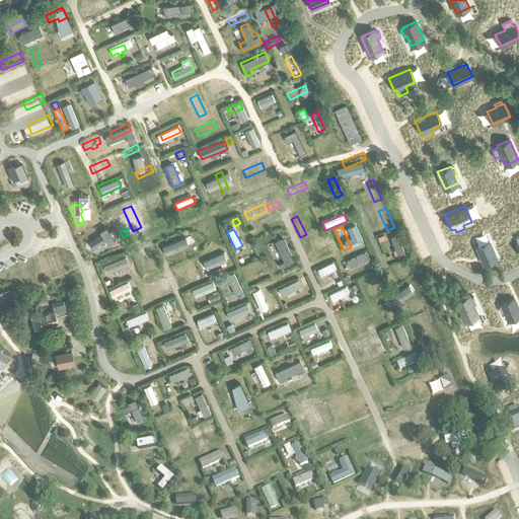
[(329,241),(326,235),(309,242),(312,248),(329,241)]
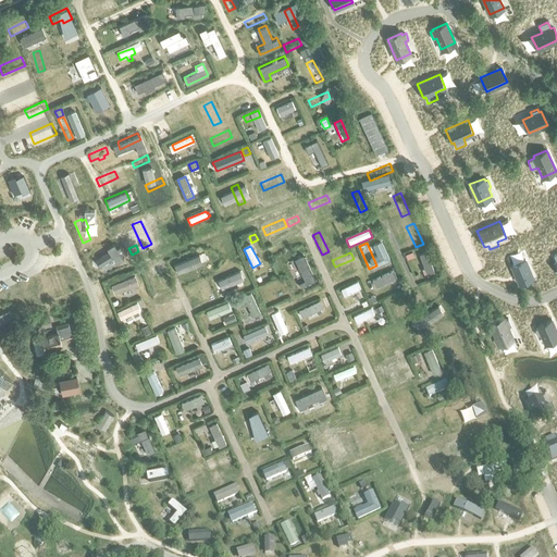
[(428,252),(420,256),(429,277),(436,274),(428,252)]
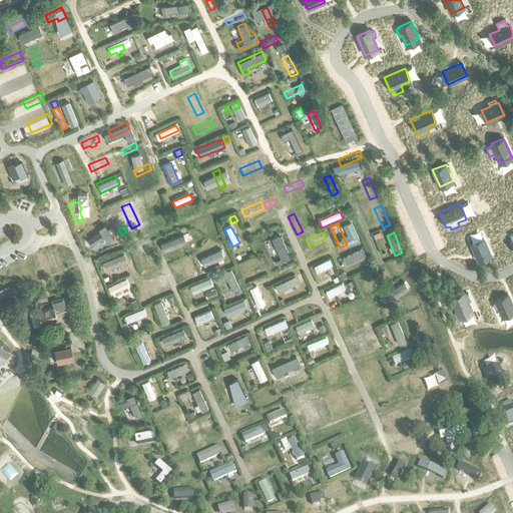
[(484,239),(469,245),(476,263),(491,257),(484,239)]
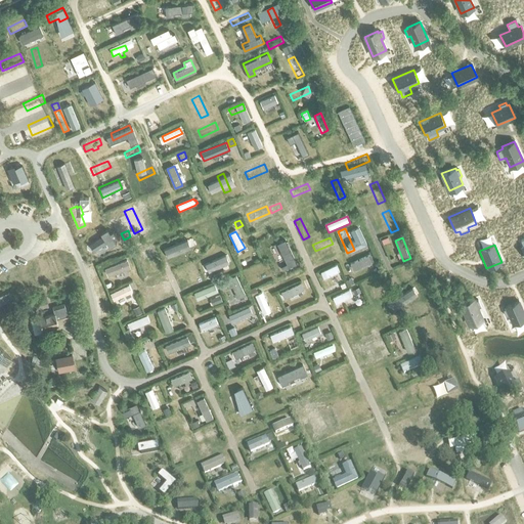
[(142,255),(136,257),(142,274),(149,272),(142,255)]
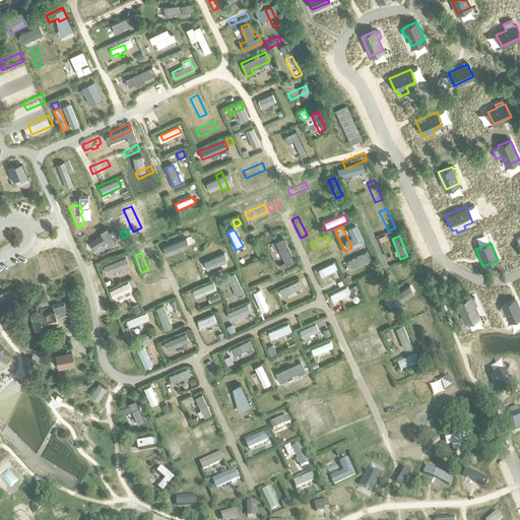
[(226,253),(207,262),(210,268),(230,259),(226,253)]
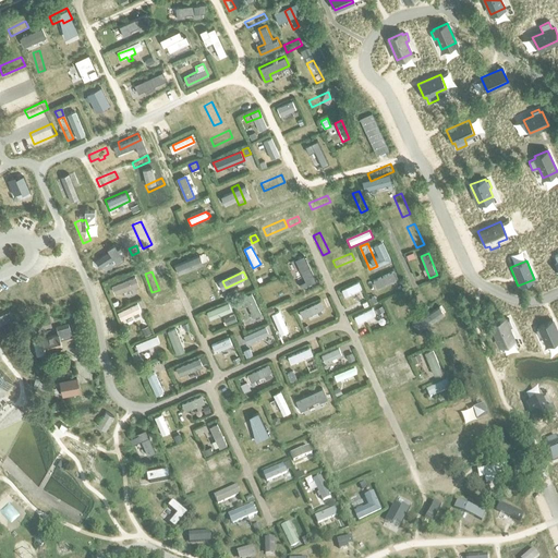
[(395,271),(374,282),(377,290),(399,279),(395,271)]
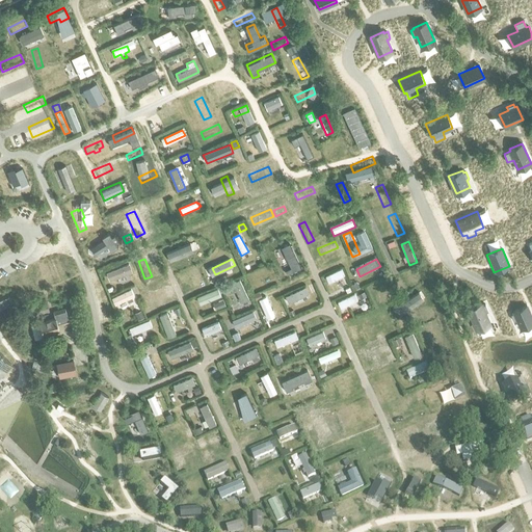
[(288,260),(282,263),(290,281),(296,277),(288,260)]
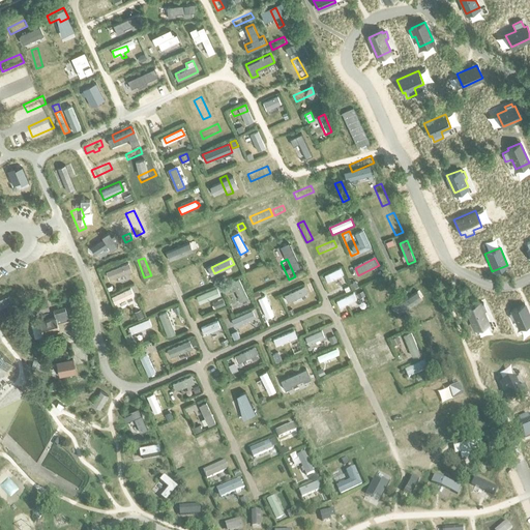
[(128,264),(106,272),(110,281),(133,272),(128,264)]
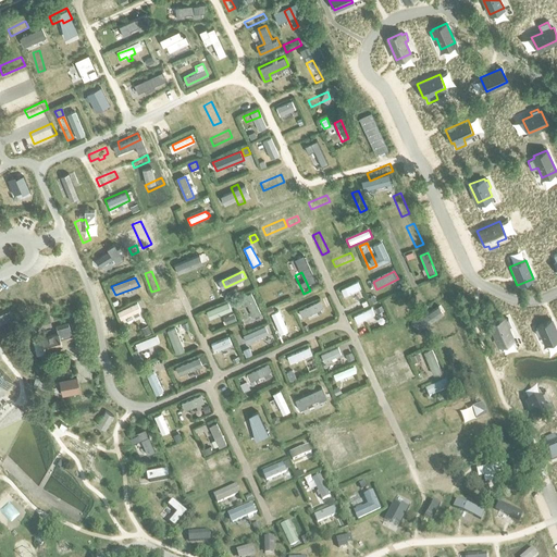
[(286,287),(283,280),(263,288),(267,296),(286,287)]
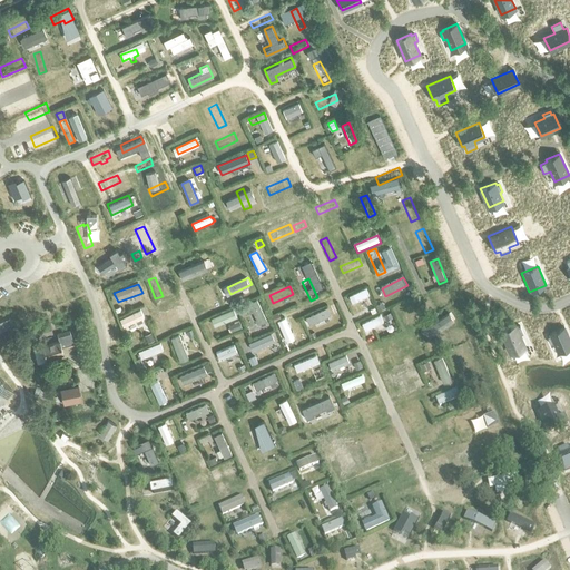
[(209,287),(203,291),(212,310),(219,306),(209,287)]
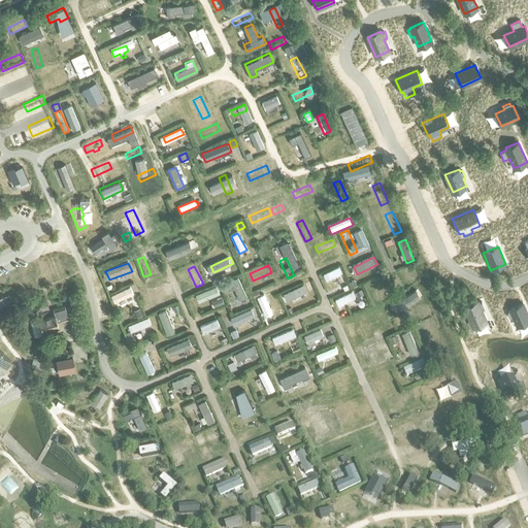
[(339,267),(323,275),(326,282),(342,274),(339,267)]
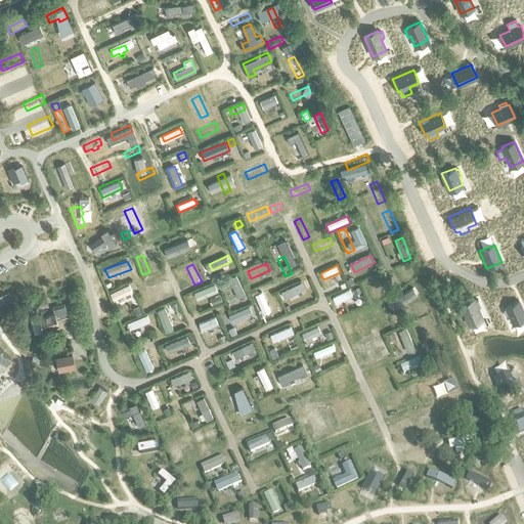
[(412,267),(406,270),(412,286),(419,284),(412,267)]
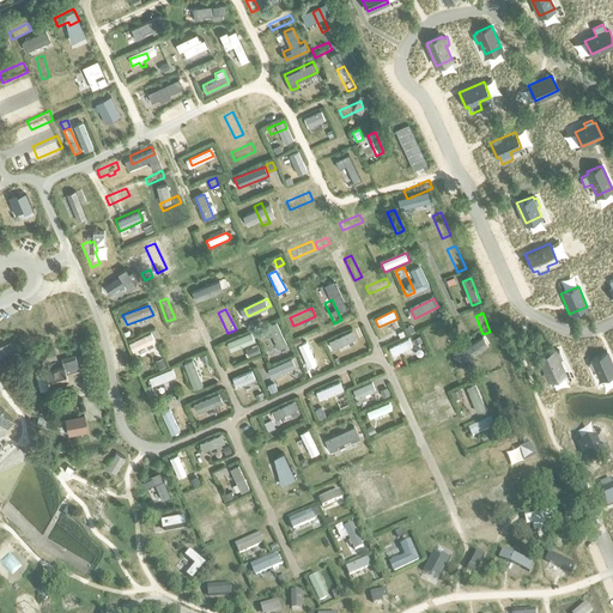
[(445,322),(428,332),(431,340),(449,331),(445,322)]
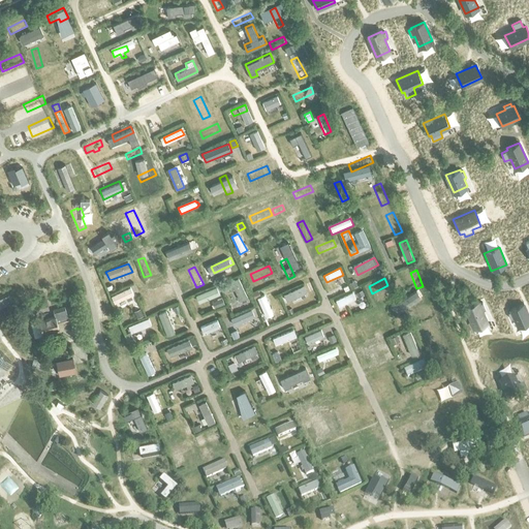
[(239,279),(231,283),(241,302),(248,299),(239,279)]
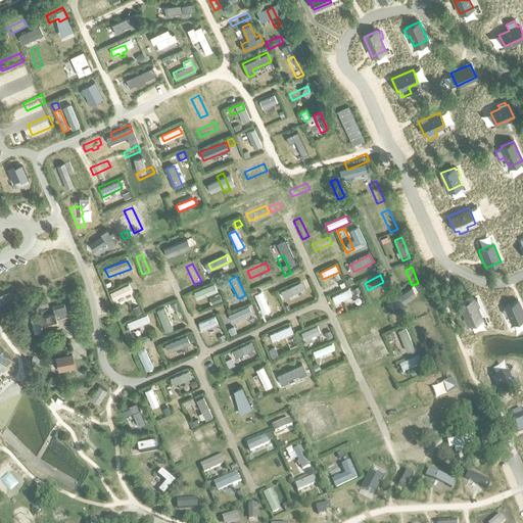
[(301,283),(281,292),(284,299),(297,293),(298,296),(302,294),(301,291),(304,290),(301,283)]
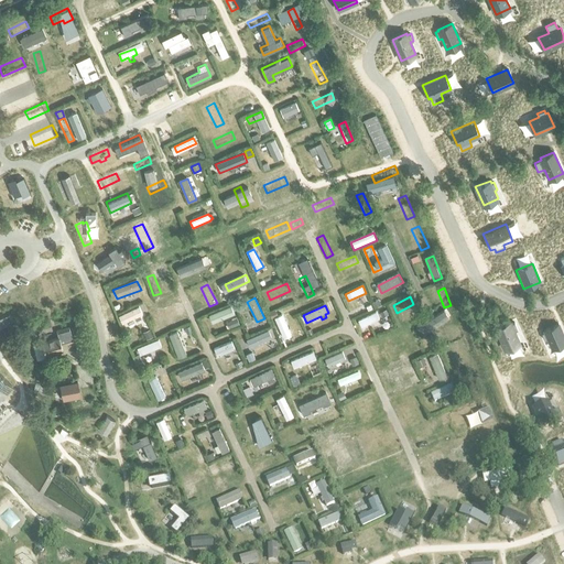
[(139,307),(119,317),(122,325),(143,315),(139,307)]
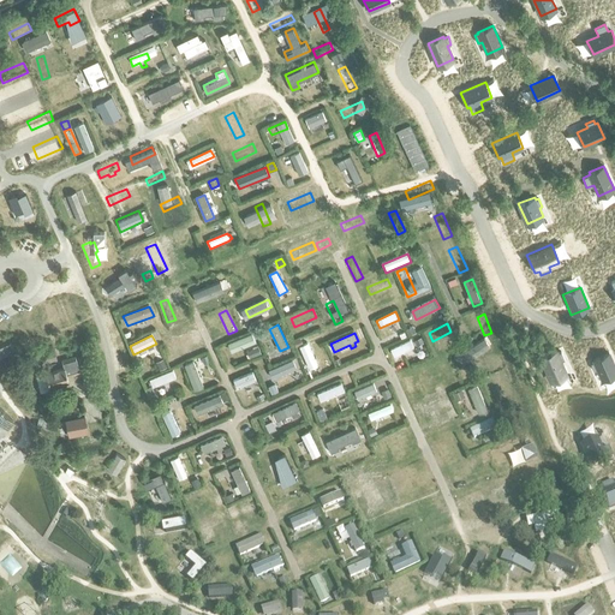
[(191,335),(168,345),(171,352),(193,342),(191,335)]
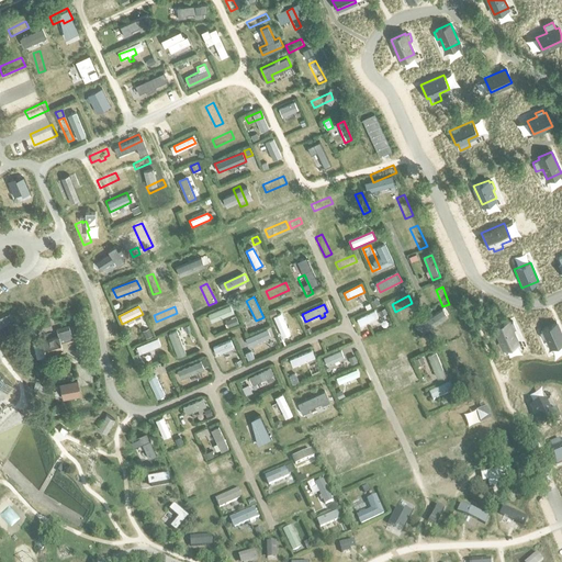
[(234,314),(231,306),(209,315),(212,324),(234,314)]
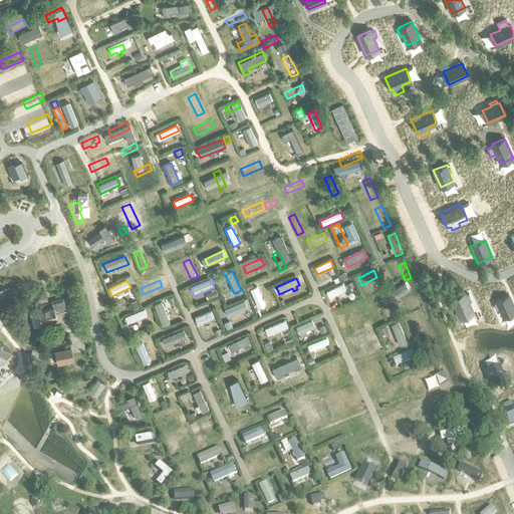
[(8,286),(0,289),(0,297),(11,293),(8,286)]
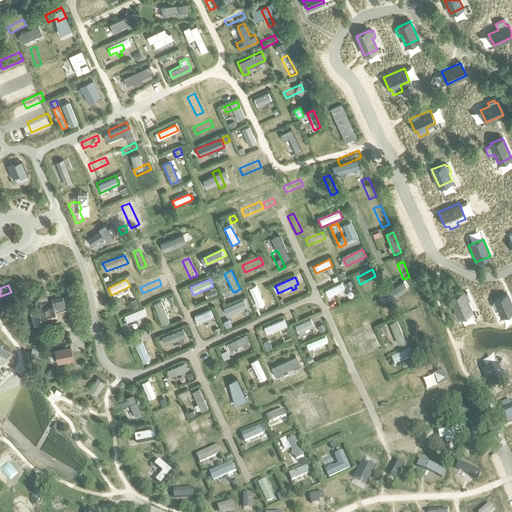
[(256,286),(249,289),(258,309),(264,306),(260,295),(262,294),(260,290),(258,291),(256,286)]
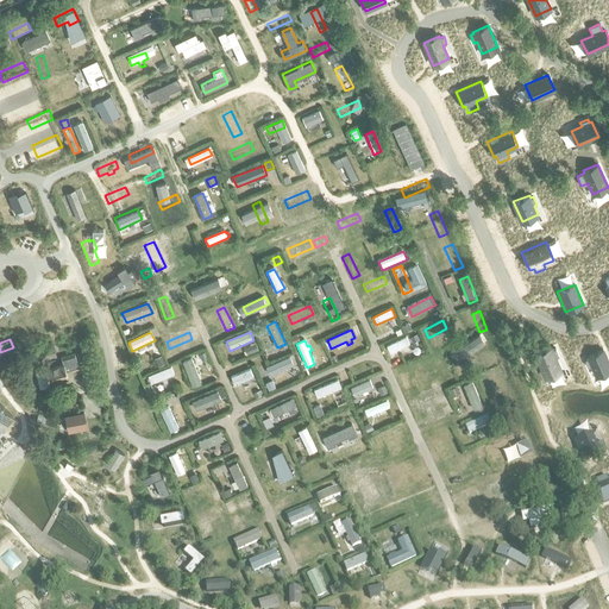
[(551,347),(535,355),(546,377),(560,371),(554,357),(559,356),(556,347),(552,350),(551,347)]
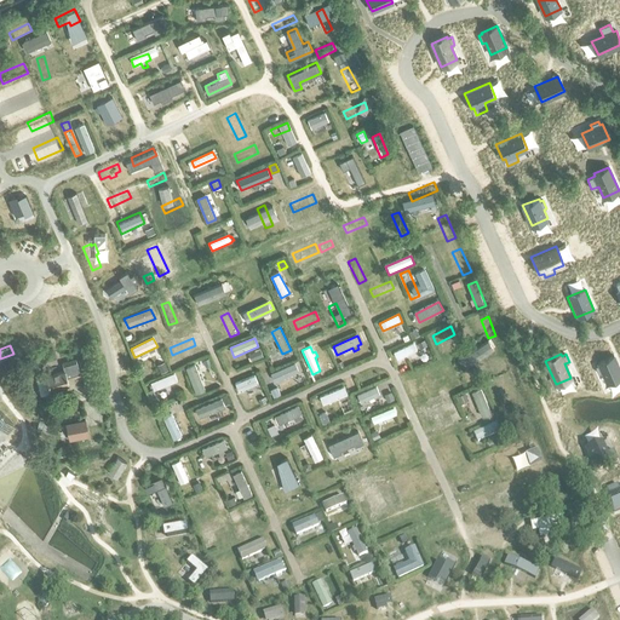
[(600,365),(595,366),(598,374),(603,372),(607,383),(619,377),(619,369),(614,356),(598,362),(600,365)]
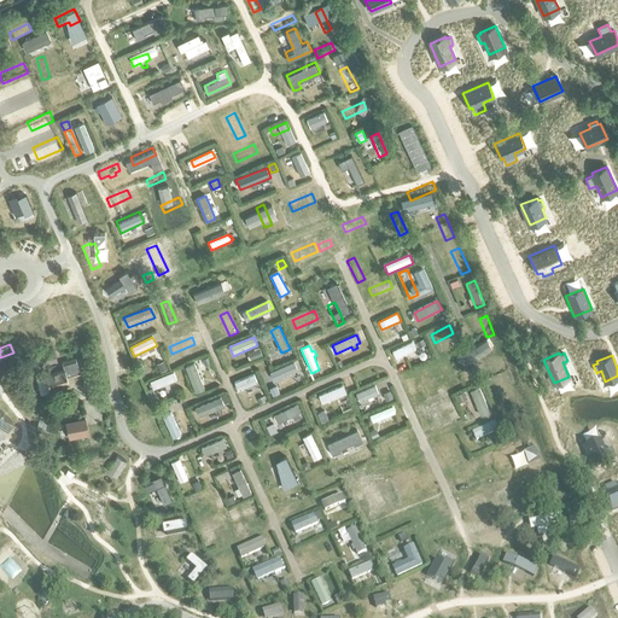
[(506,356),(500,359),(511,384),(517,380),(506,356)]
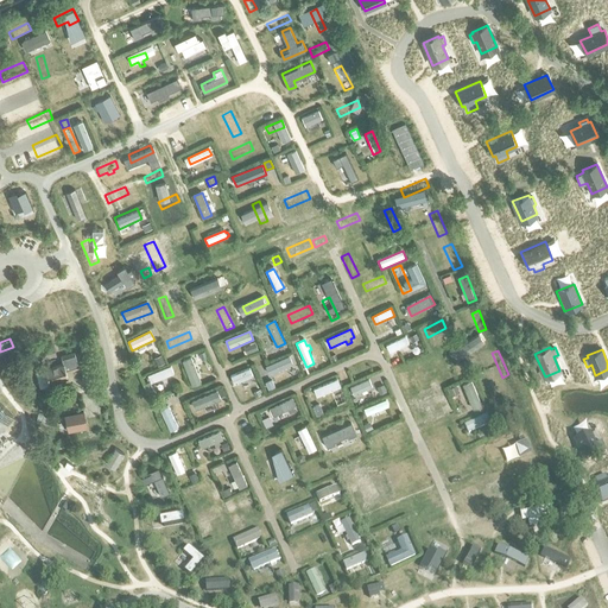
[(71,369),(80,367),(75,354),(75,352),(62,355),(64,363),(46,368),(50,382),(69,377),(69,375),(73,374),(71,369)]
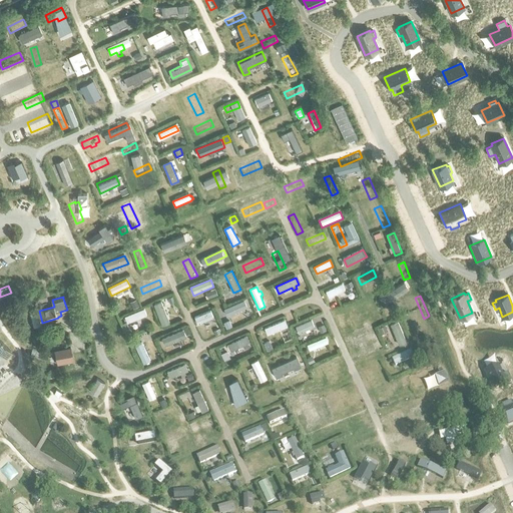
[(136,300),(130,303),(133,310),(139,307),(136,300)]
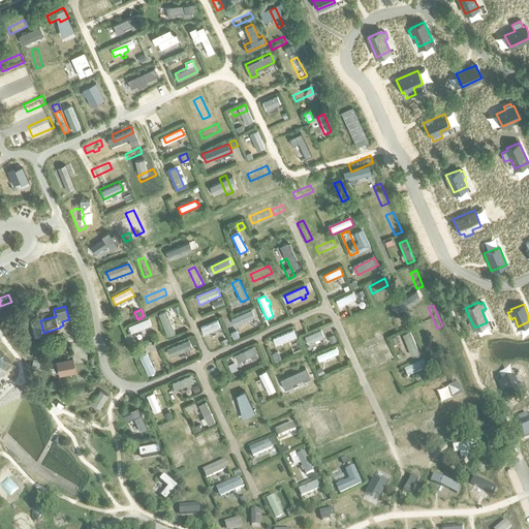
[(403,310),(379,319),(382,327),(406,317),(403,310)]
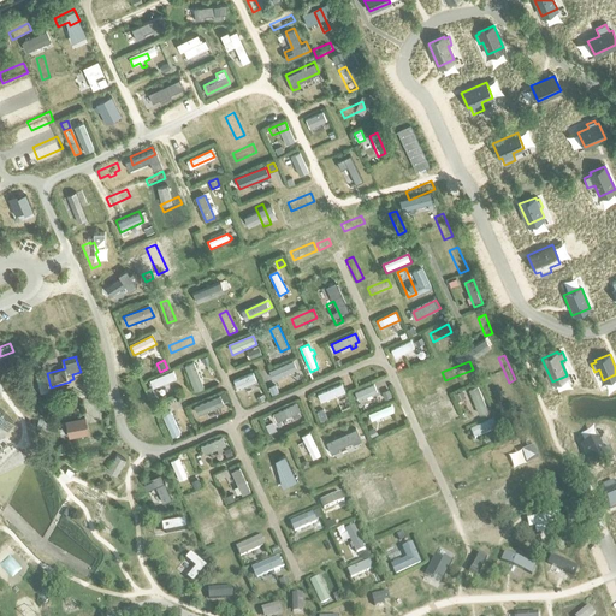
[(194,363),(185,367),(195,392),(203,390),(194,363)]
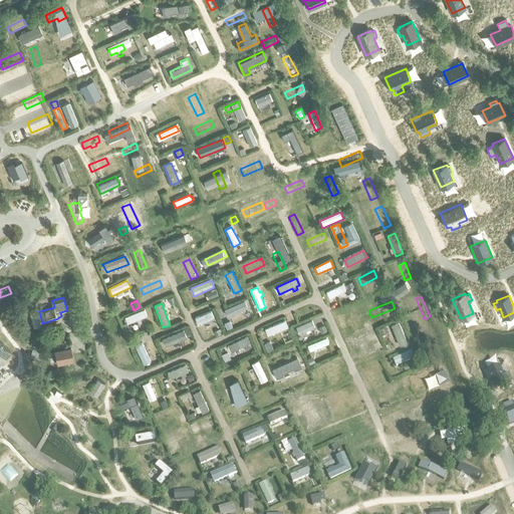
[(242,303),(226,311),(229,317),(244,310),(242,303)]
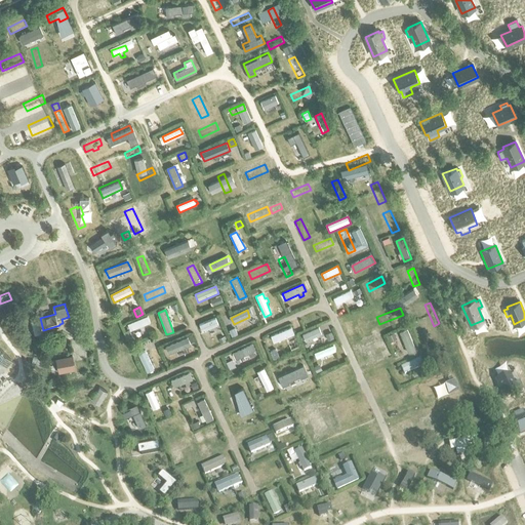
[(151,323),(148,316),(127,324),(129,331),(151,323)]
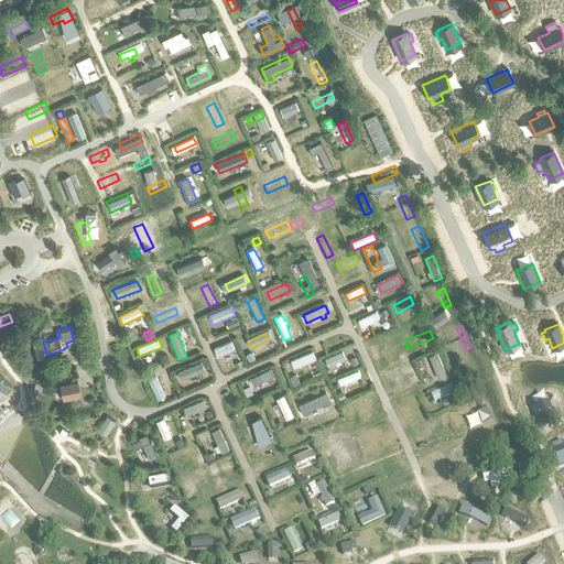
[(398,361),(389,344),(382,346),(392,365),(398,361)]
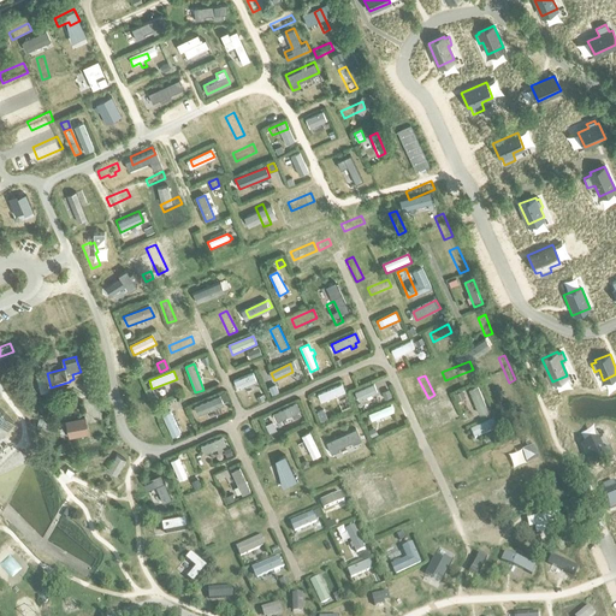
[(243,384),(236,388),(246,408),(253,406),(248,396),(253,394),(249,385),(244,388),(243,384)]
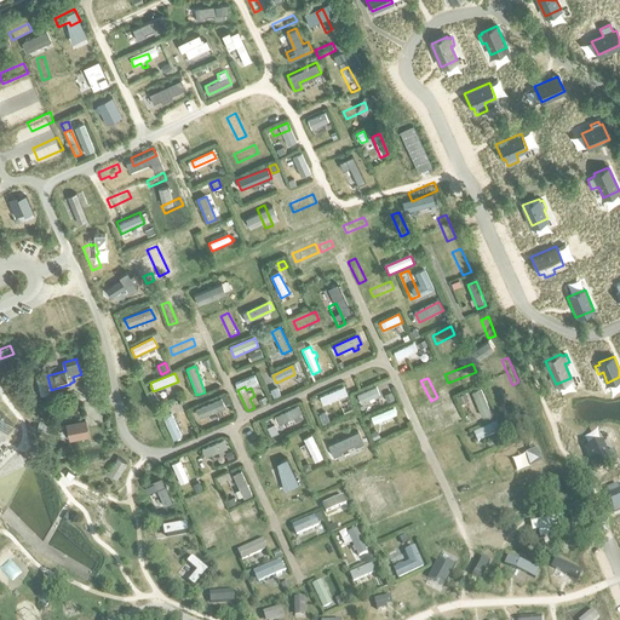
[(277,388),(270,390),(273,397),(280,395),(277,388)]
